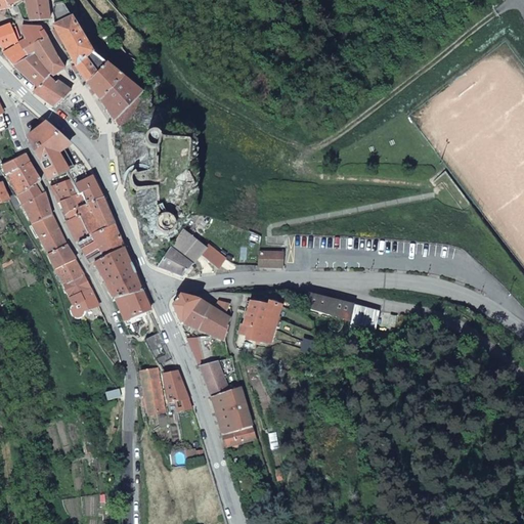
[(6,0),(0,0),(0,9),(11,6),(9,4),(6,0)]
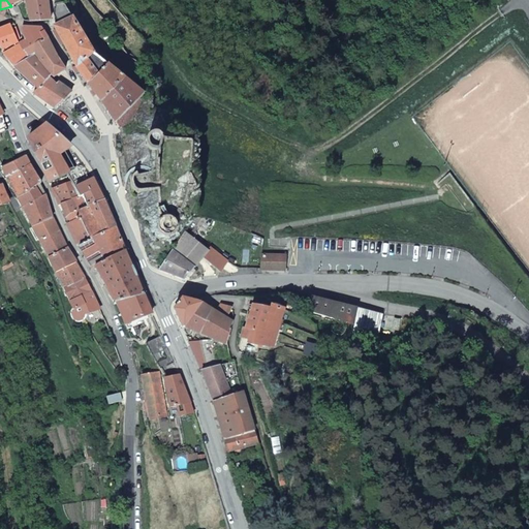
[(26,0),(28,7),(28,11),(30,21),(31,21),(50,20),(47,0),(26,0)]
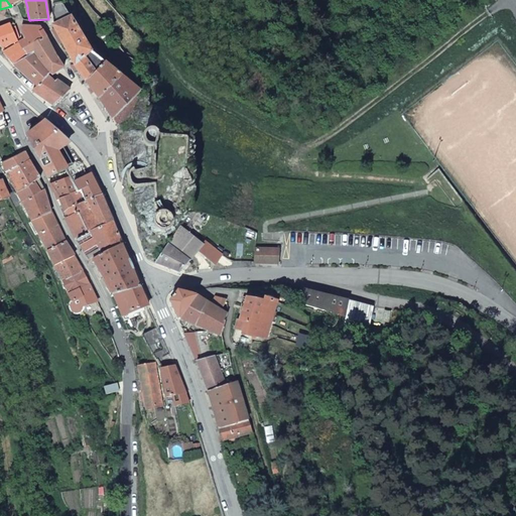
[(61,42),(74,66),(99,100),(122,77),(105,62),(91,52),(61,3),(53,5),(53,24),(52,25),(54,30),(58,36),(61,42)]
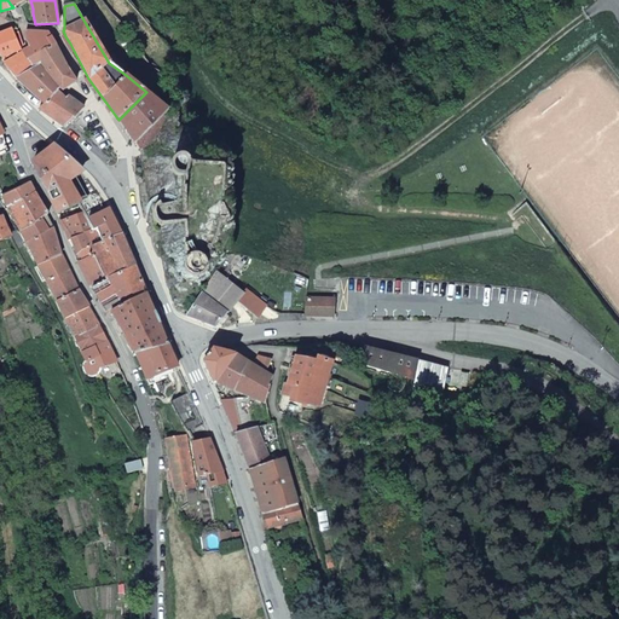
[(0,55),(1,58),(18,50),(12,29),(1,33),(0,32),(0,55)]
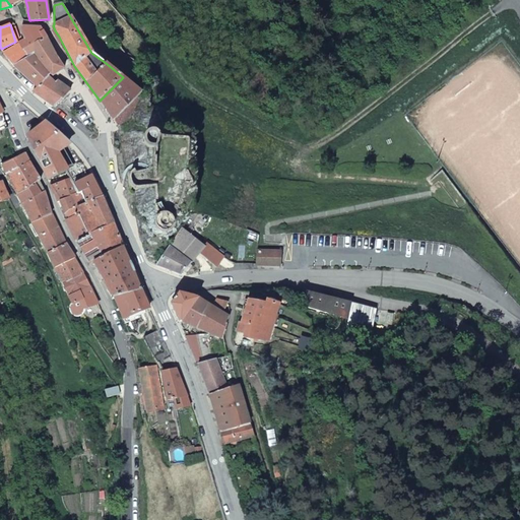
[(42,28),(21,26),(20,33),(25,40),(30,37),(34,43),(46,37),(42,28)]
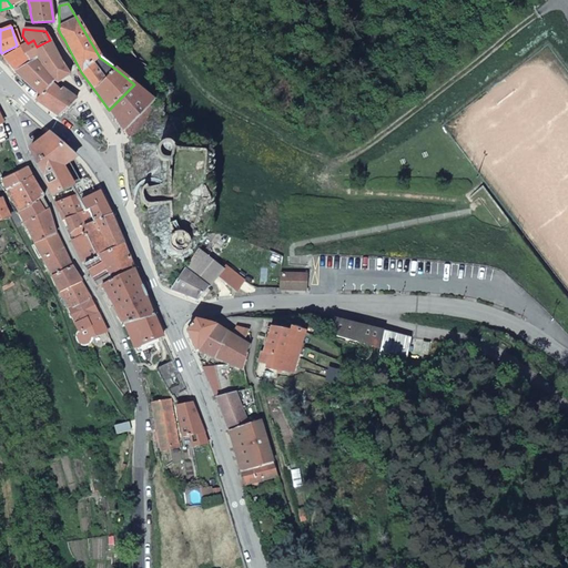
[(17,73),(36,59),(42,54),(37,47),(33,40),(28,43),(19,48),(17,46),(1,53),(2,56),(17,73)]
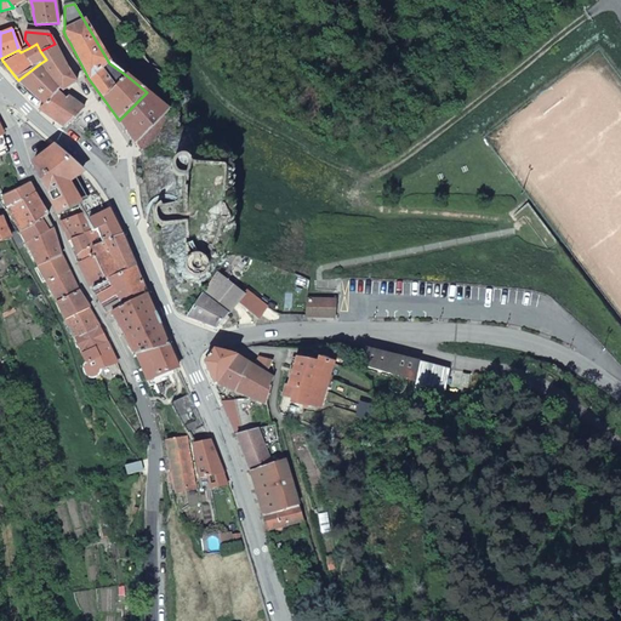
[(40,51),(46,60),(39,64),(60,89),(61,86),(64,89),(77,81),(66,66),(55,44),(40,51)]
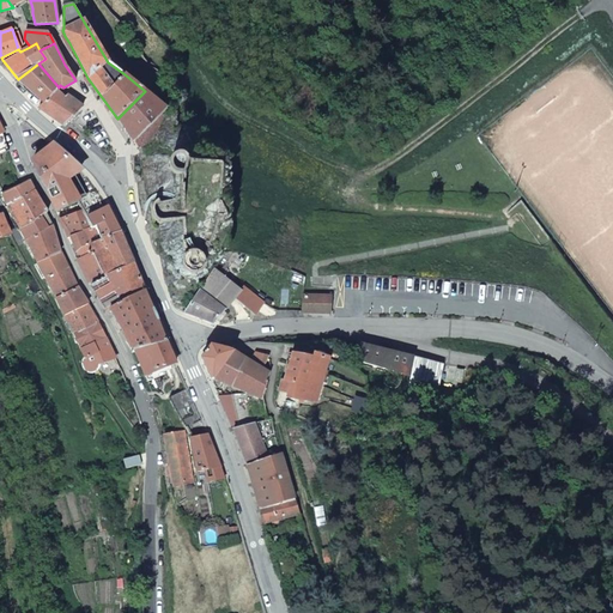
[(38,64),(18,79),(43,103),(58,89),(59,87),(38,64)]
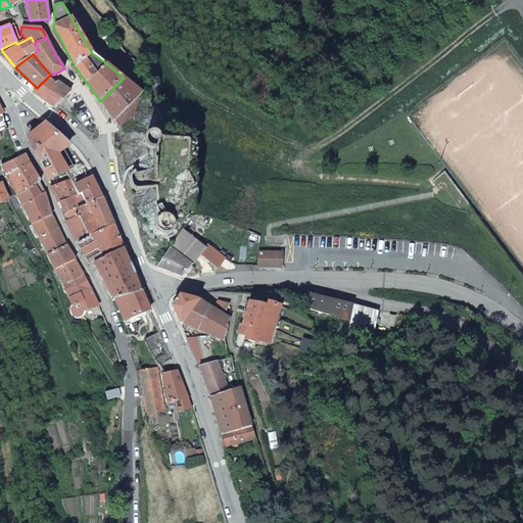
[(49,76),(37,88),(33,92),(54,106),(62,98),(69,91),(49,76)]
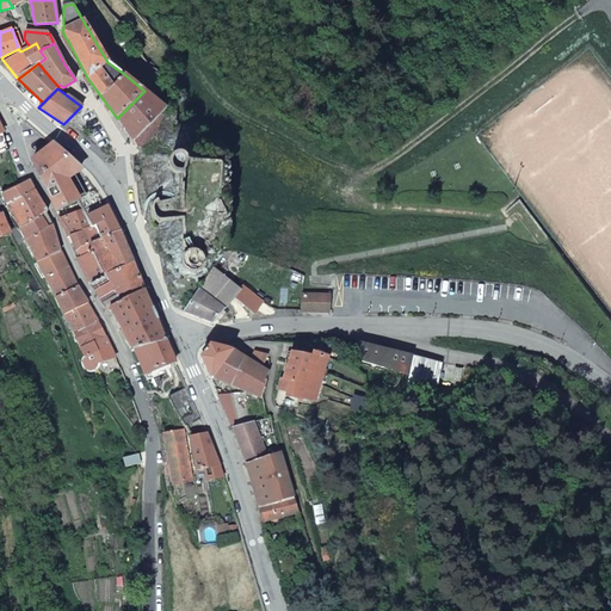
[(156,133),(167,109),(144,91),(117,118),(139,148),(148,139),(156,133)]
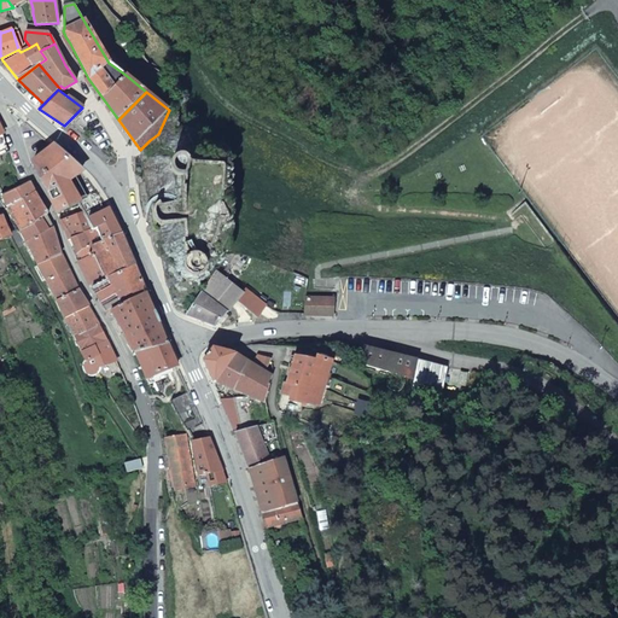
[(82,172),(52,147),(31,164),(56,214),(81,200),(69,179),(82,172)]
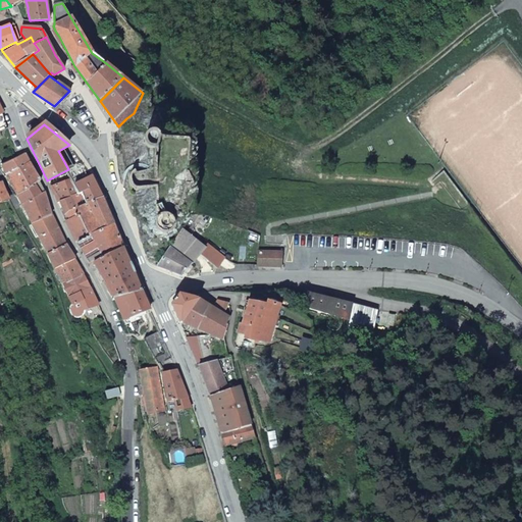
[(191,170),(193,138),(166,136),(164,133),(160,129),(153,131),(149,135),(148,140),(150,144),(153,148),(156,149),(155,167),(148,168),(145,168),(139,168),(134,169),(132,173),(132,180),(134,188),(136,190),(156,188),(157,208),(158,211),(161,212),(158,215),(156,218),(156,223),(158,226),(161,228),(165,229),(167,229),(170,228),(175,223),(175,219),(174,216),(179,213),(181,207),(189,186),(190,186),(195,185),(196,180),(191,170)]
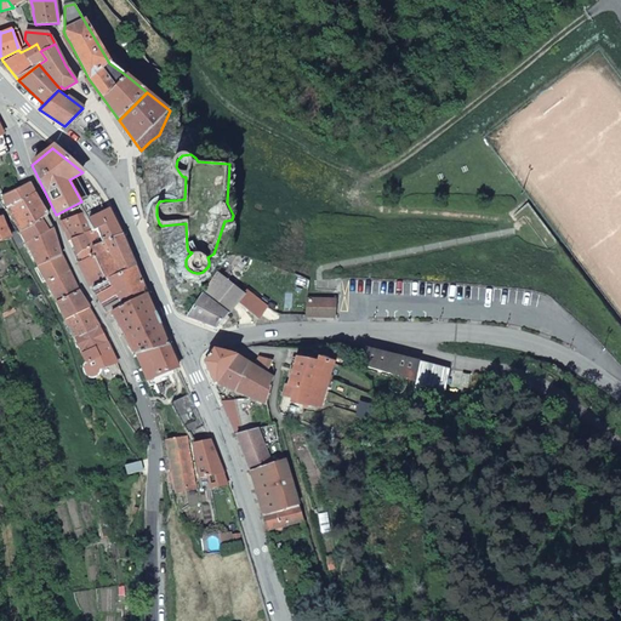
[(29,183),(0,197),(6,209),(34,193),(29,183)]
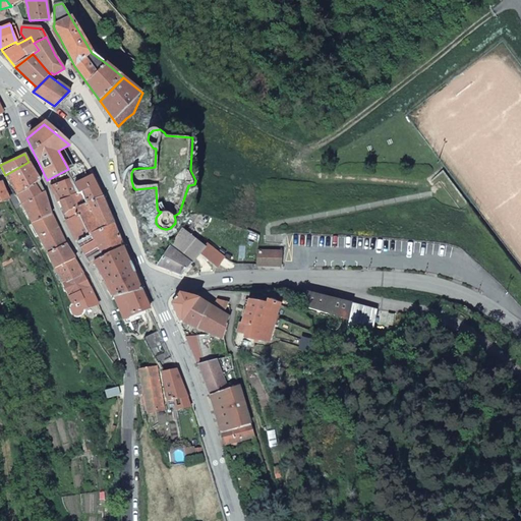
[(16,196),(40,180),(29,162),(5,175),(16,196)]
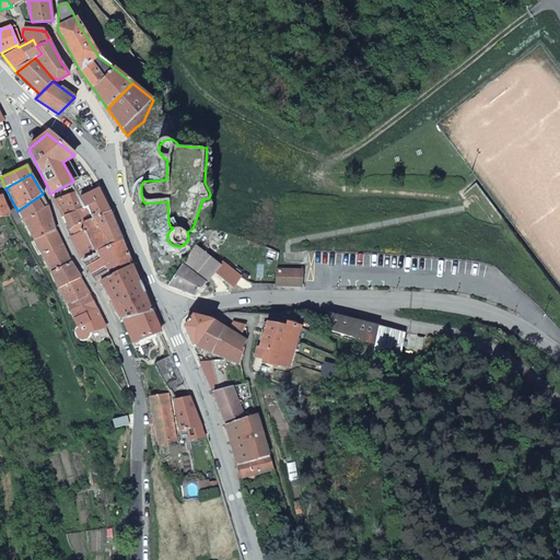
[(106,205),(98,189),(79,198),(84,208),(88,207),(93,220),(109,211),(106,205)]
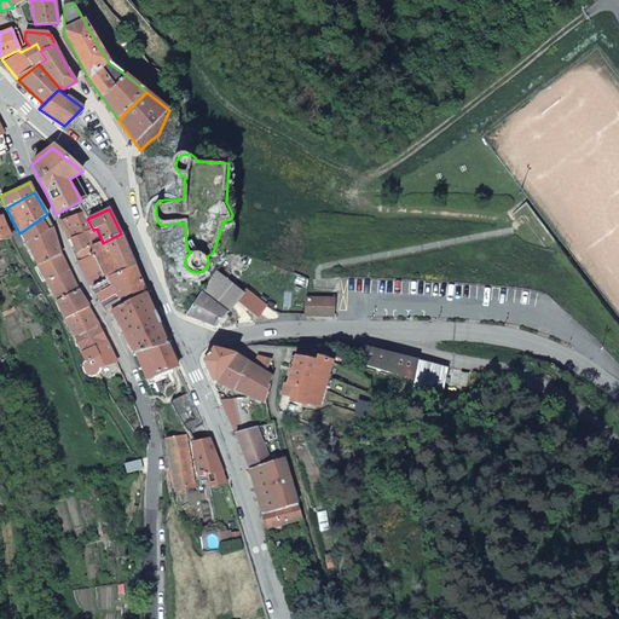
[(69,238),(93,230),(87,219),(85,220),(80,213),(59,221),(61,225),(67,239),(69,238)]
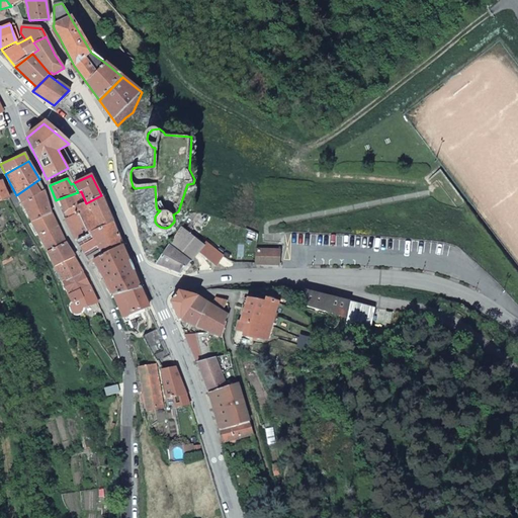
[(39,179),(16,195),(21,203),(44,190),(39,179)]
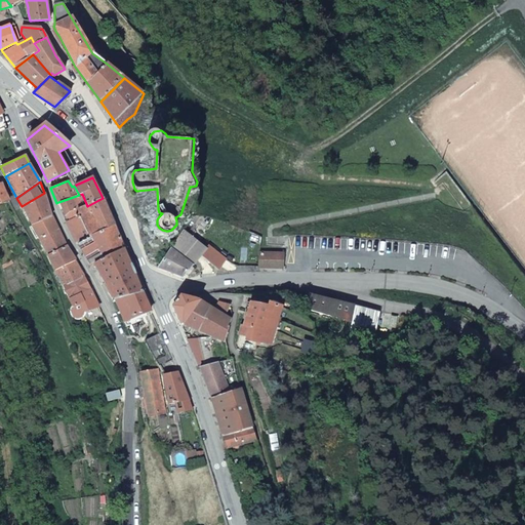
[(0,204),(8,201),(2,184),(0,184),(0,204)]
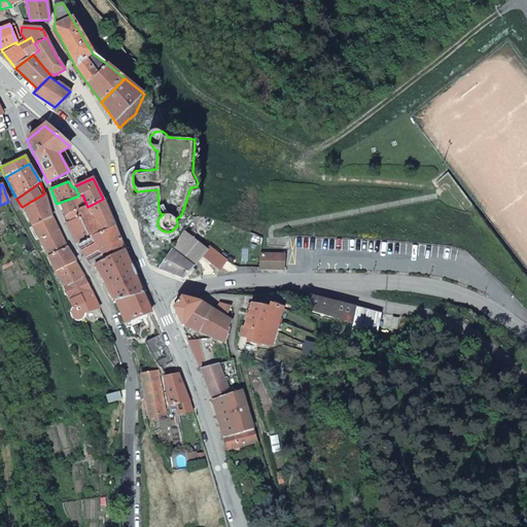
[(22,207),(32,226),(51,216),(49,207),(44,194),(22,207)]
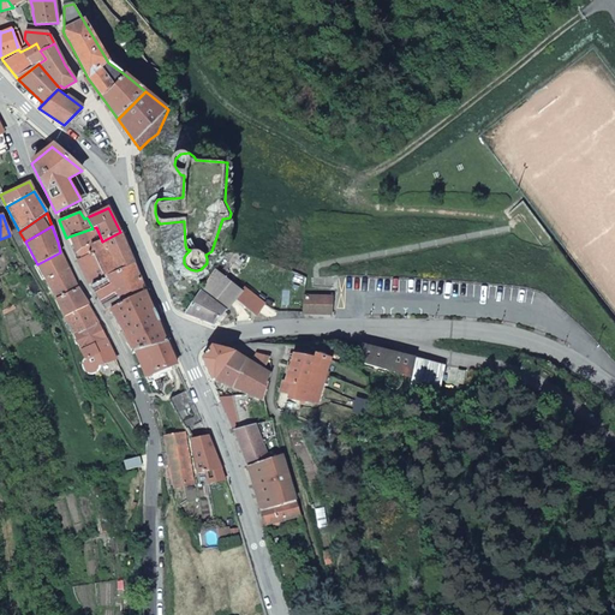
[(76,254),(102,242),(96,227),(93,228),(69,237),(76,254)]
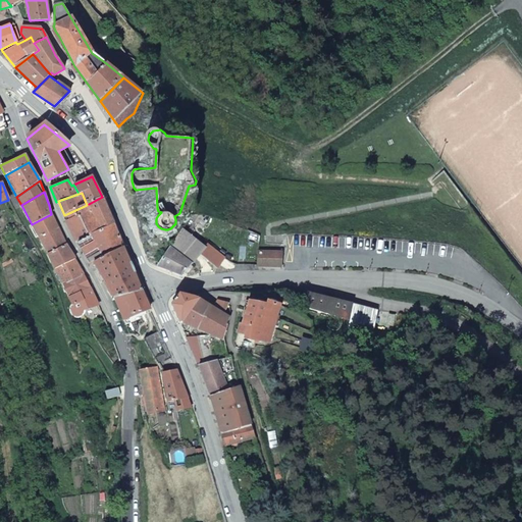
[(87,205),(64,215),(68,221),(80,216),(89,236),(113,223),(105,204),(102,197),(87,205)]
